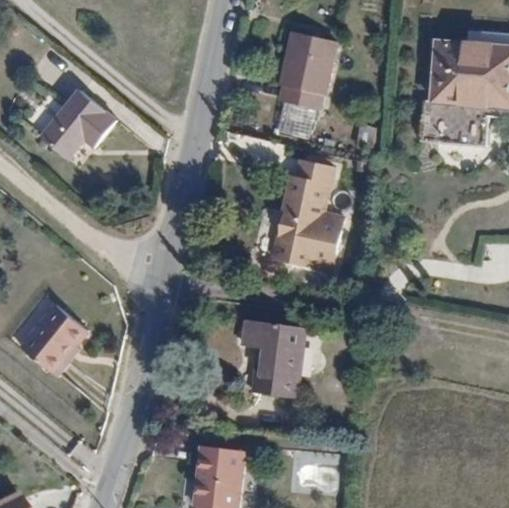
[(279,99),(321,107),(334,37),(292,29),(279,99)]
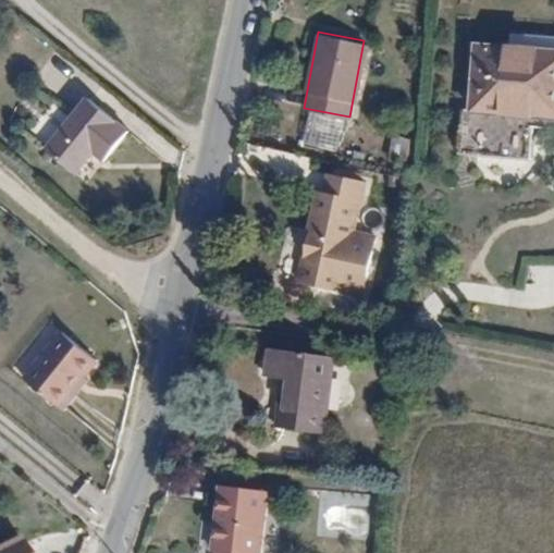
[(460,106),(457,152),(519,156),(522,111),(553,112),(553,35),(511,33),(511,46),(478,45),(474,106),(460,106)]
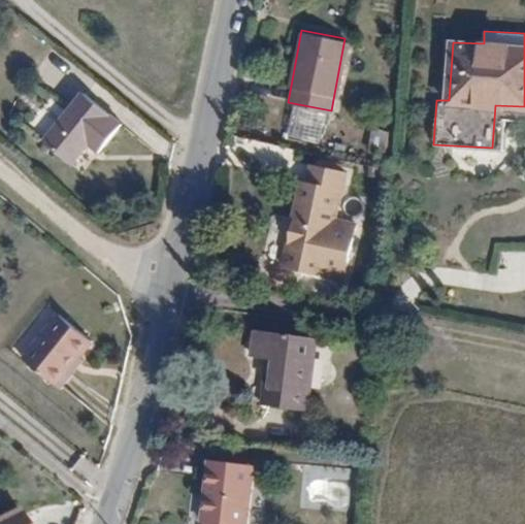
[(80,93),(40,141),(69,165),(86,146),(97,156),(121,126),(80,93)]
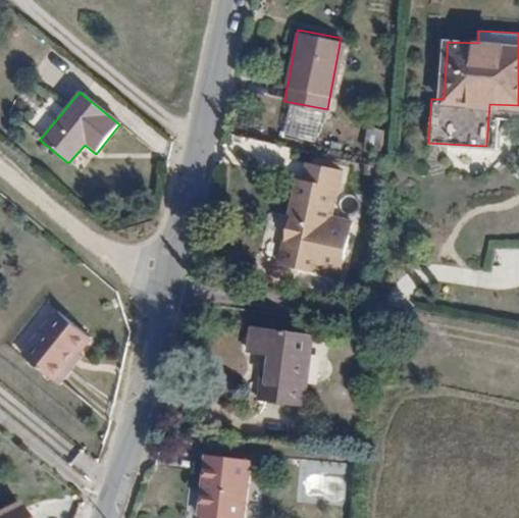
[(297,178),(275,274),(334,288),(347,234),(326,228),(335,189),(340,189),(344,171),(307,163),(304,179),(297,178)]
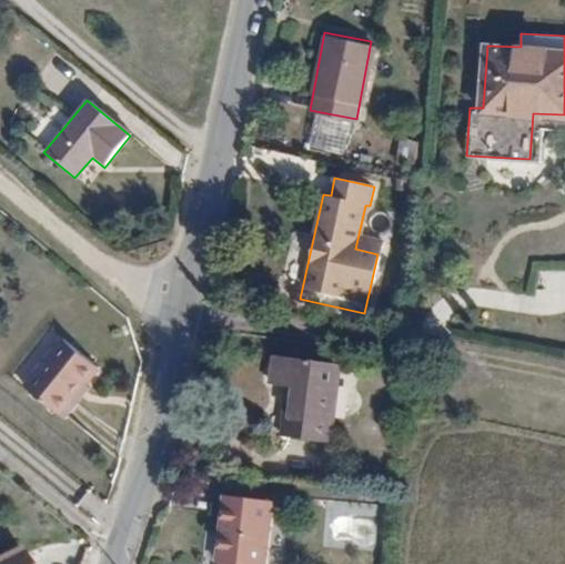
[(60,335),(21,381),(62,416),(101,370),(60,335)]
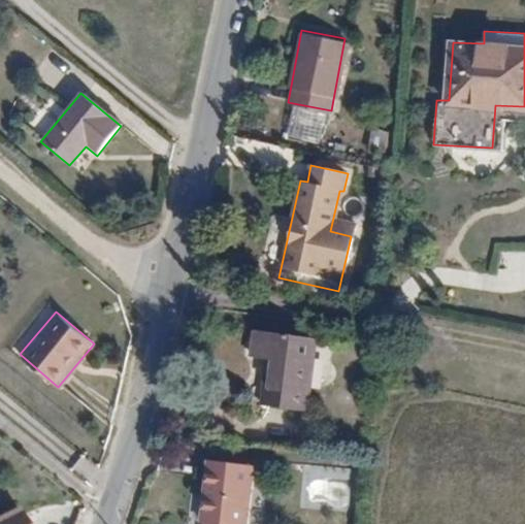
[(269,353),(263,397),(305,403),(316,332),(258,324),(254,351),(269,353)]
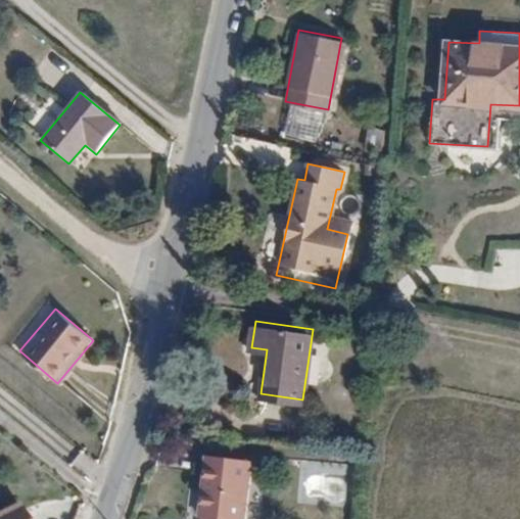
[(213,458),(206,518),(247,518),(252,462),(213,458)]
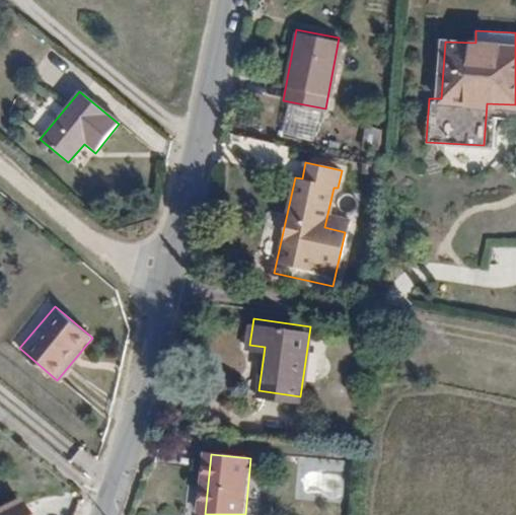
[(0,514),(19,514),(15,504),(0,510),(0,514)]
